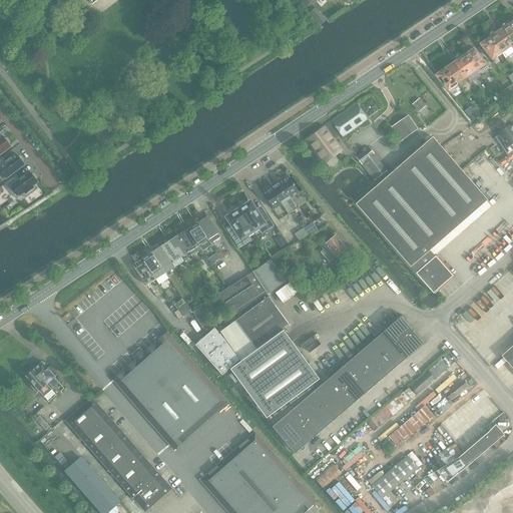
[(512,49),(512,31),(507,23),(501,27),(502,29),(499,31),(511,47),(512,49)]
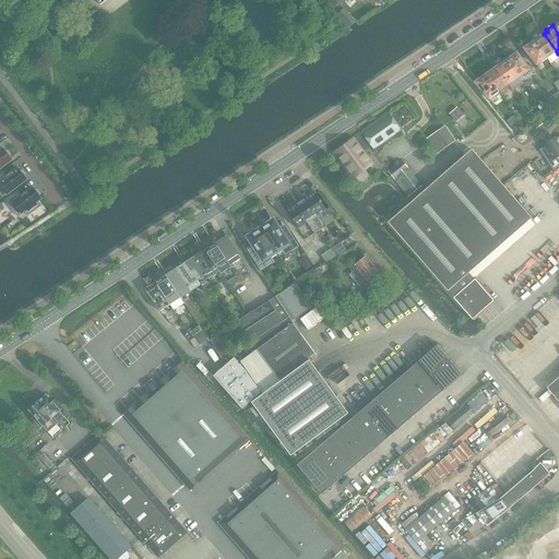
[(538,35),(532,39),(547,58),(557,51),(544,34),(540,36),(538,35)]
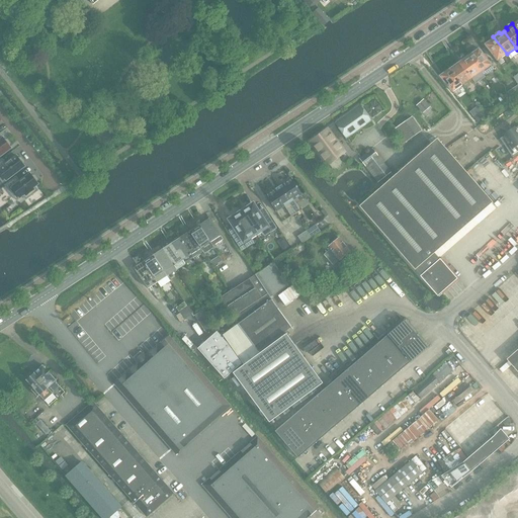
[(484,44),(490,52),(499,65),(504,62),(501,58),(507,54),(493,36),(487,40),(488,42),(485,45),(484,44)]
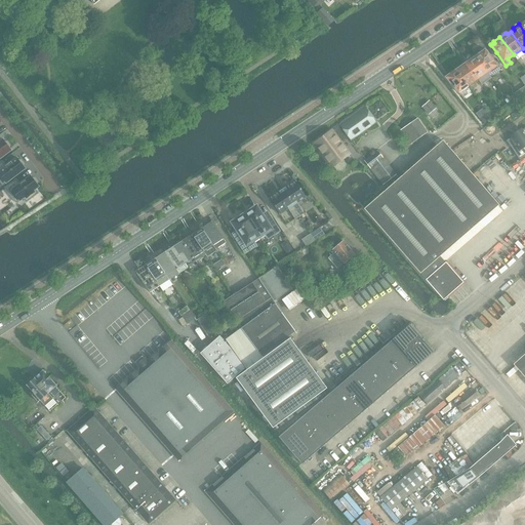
[(480,50),(474,55),(489,76),(492,76),(500,71),(488,55),(484,49),(483,49),(484,50),(481,52),(480,50)]
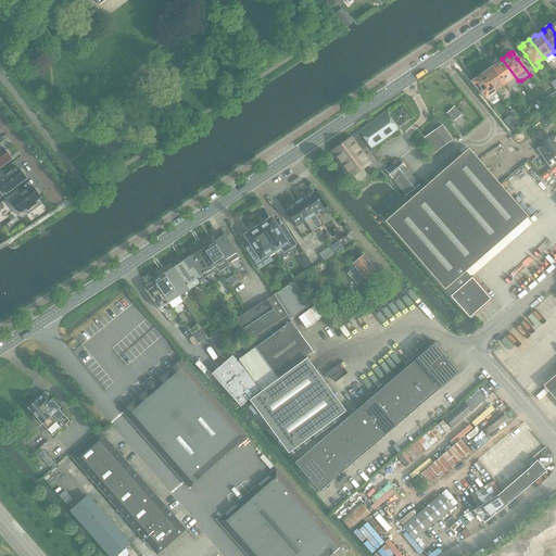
[(496,65),(492,67),(505,85),(507,87),(510,88),(517,84),(518,80),(502,59),(494,63),(496,65)]
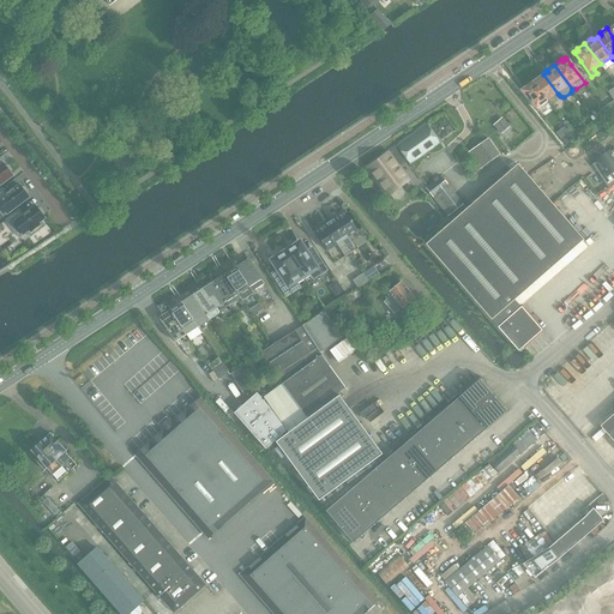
[(539,74),(531,80),(547,102),(558,94),(543,74),(540,77),(539,74)]
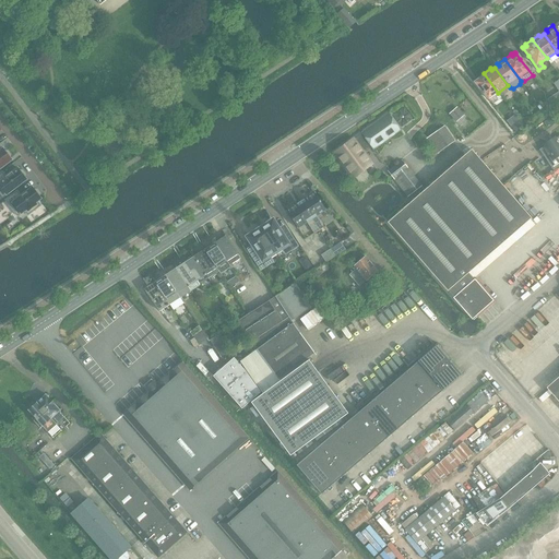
[(474,81),(473,81),(480,90),(490,104),(496,100),(492,96),(498,93),(484,73),(476,79),(477,80),(474,82),(474,81)]
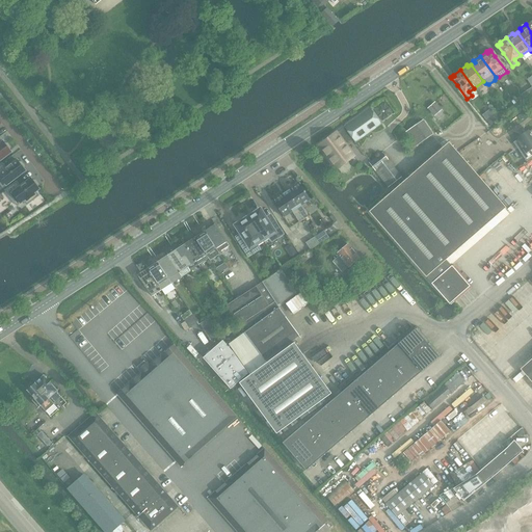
[(531,102),(531,98),(527,90),(521,95),(528,105),(531,102)]
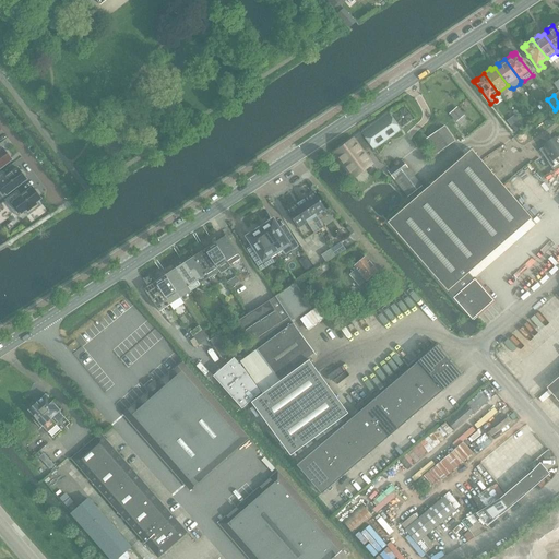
[(463,115),(456,108),(450,115),(455,121),(463,115)]
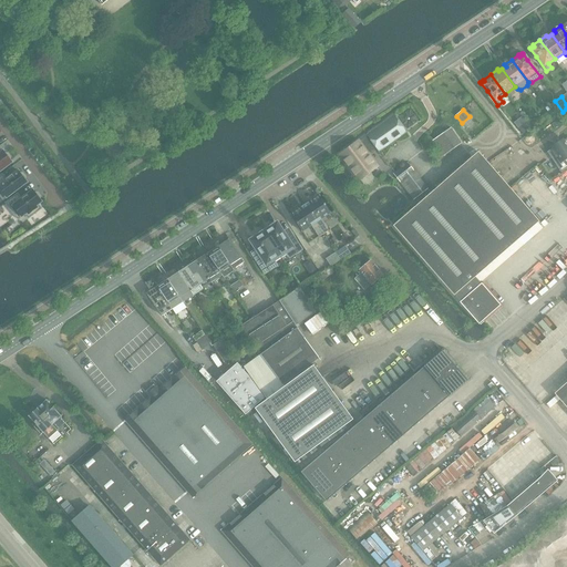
[(555,117),(549,110),(542,115),(546,123),(555,117)]
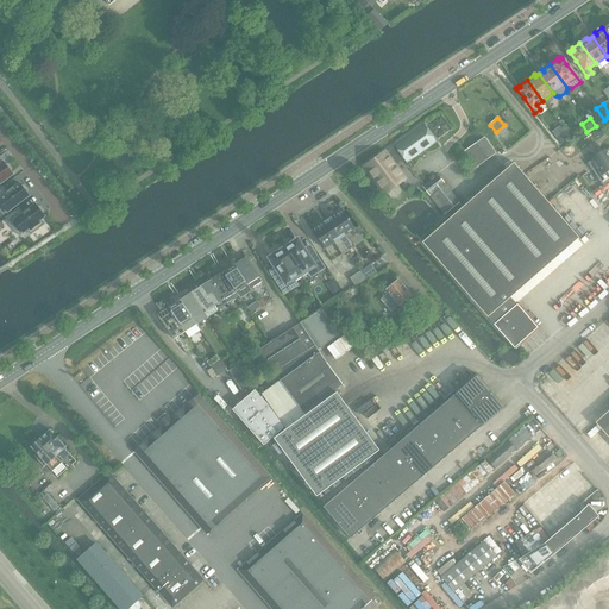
[(384,152),(364,167),(376,182),(384,194),(385,193),(390,199),(394,199),(400,194),(401,190),(396,184),(405,179),(395,164),(403,159),(407,164),(437,143),(422,124),(394,144),(393,145),(394,145),(384,152)]
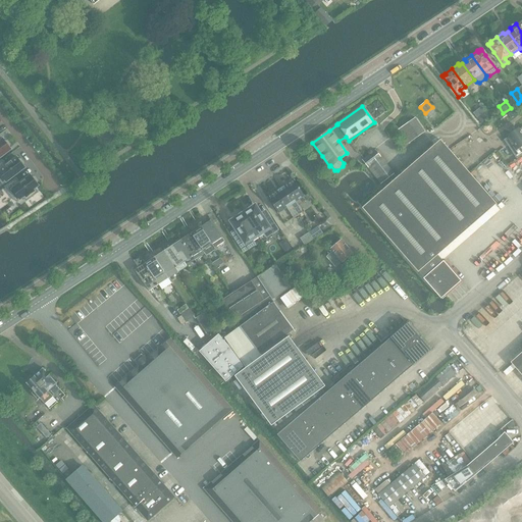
[(489,118),(485,112),(477,118),(481,124),(489,118)]
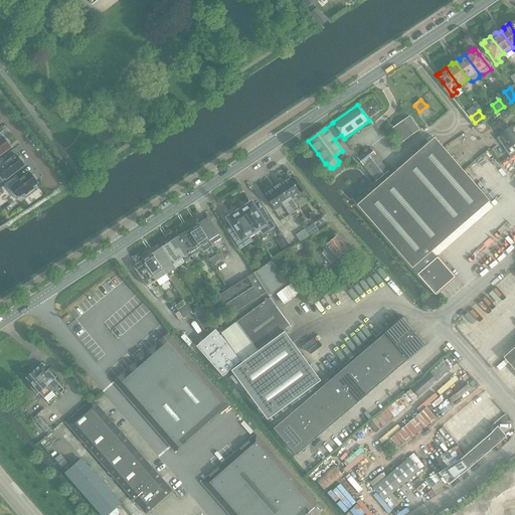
[(418,130),(409,117),(396,126),(405,139),(418,130)]
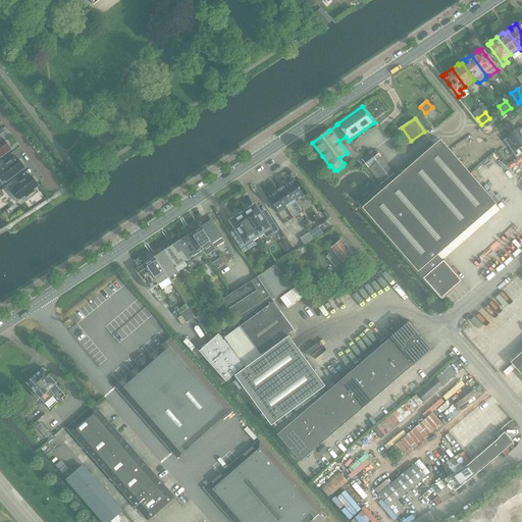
[(509,138),(505,141),(517,158),(521,154),(521,128),(519,131),(518,128),(508,136),(509,138)]
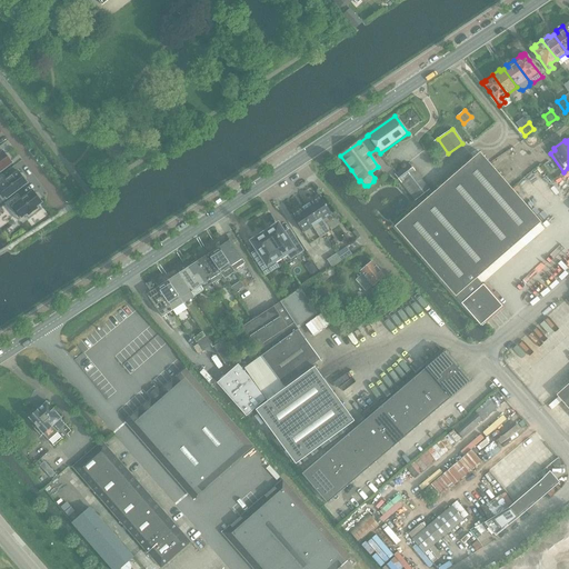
[(0,153),(0,171),(11,163),(10,161),(11,158),(8,153),(5,153),(2,151),(0,153)]
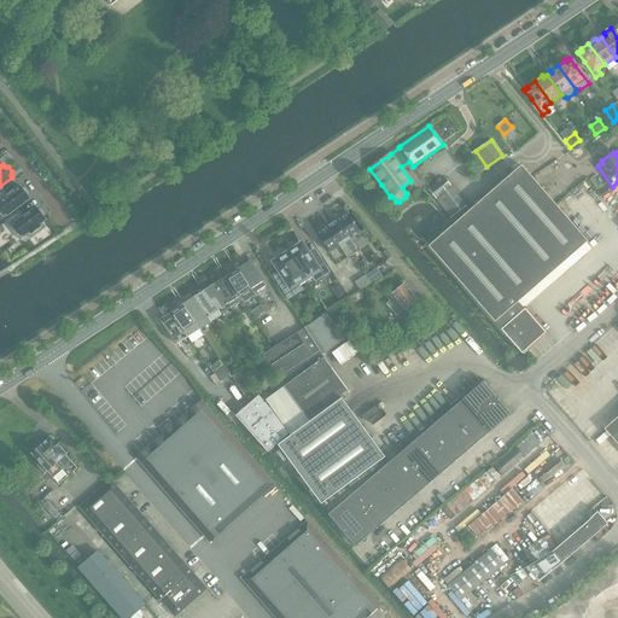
[(517,303),(587,242),(520,165),(427,246),(494,322),(495,321),(501,328),(500,330),(522,354),(544,333),(524,309),(523,310),(517,303)]
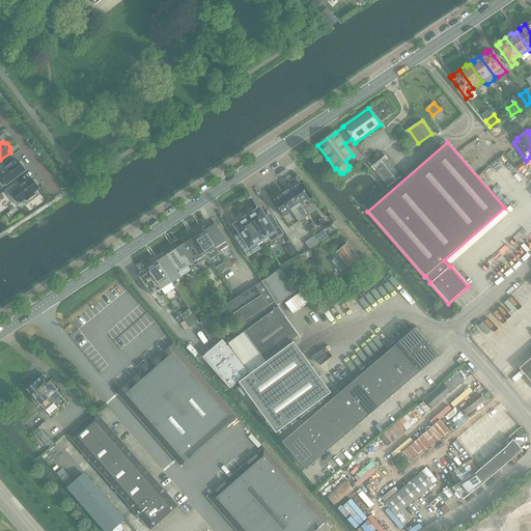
[(402,178),(390,162),(388,162),(380,152),(367,162),(382,182),(386,177),(393,186),(402,178)]
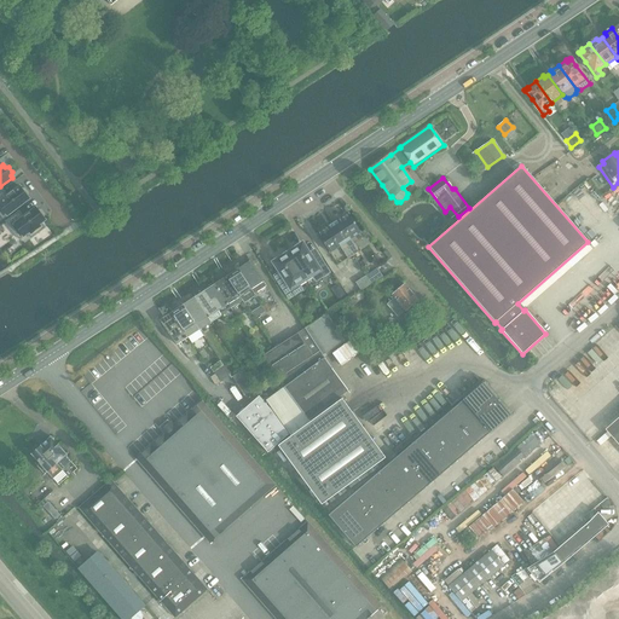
[(25,189),(21,189),(19,186),(6,196),(3,190),(0,191),(0,214),(4,219),(29,200),(28,197),(28,194),(25,189)]
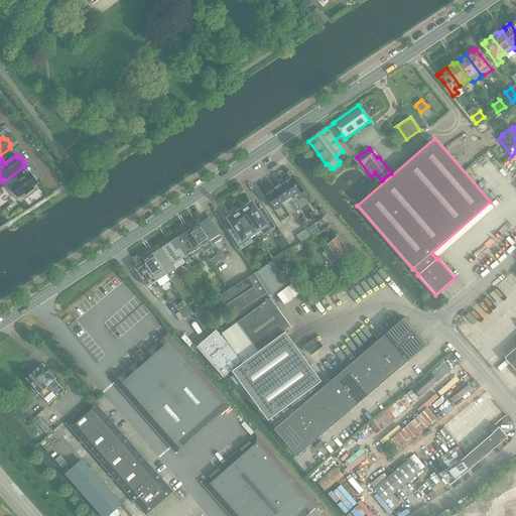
[(31,174),(29,173),(19,181),(15,176),(4,184),(16,200),(22,195),(25,199),(37,189),(34,185),(37,183),(36,181),(36,178),(34,175),(31,174)]
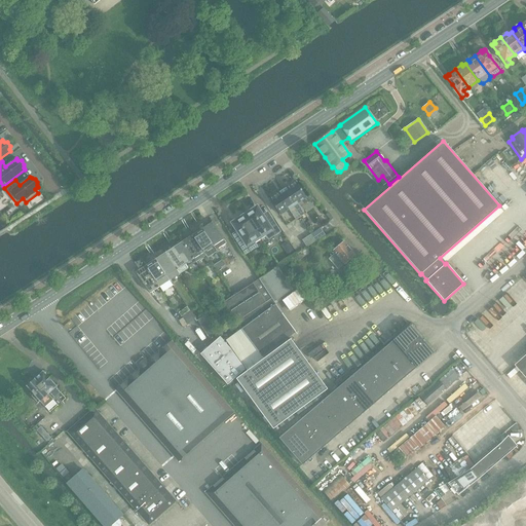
[(306,197),(296,182),(294,183),(293,181),(287,185),(288,187),(283,190),(299,216),(304,213),(298,203),(306,197)]
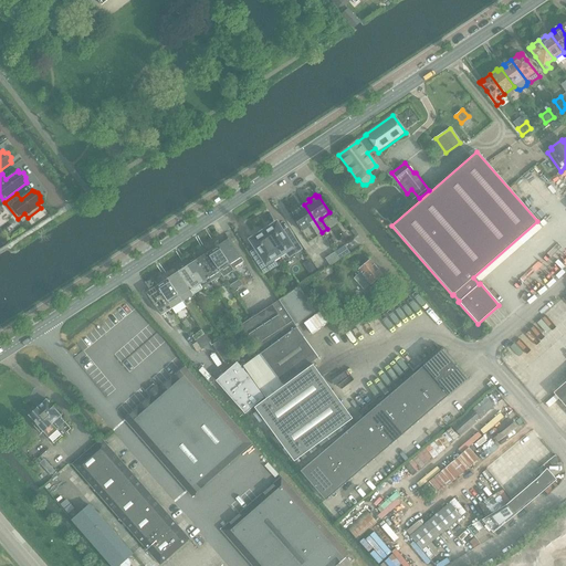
[(322,232),(304,205),(299,209),(297,207),(291,211),(292,213),(290,215),(301,231),(310,226),(316,236),(322,232)]
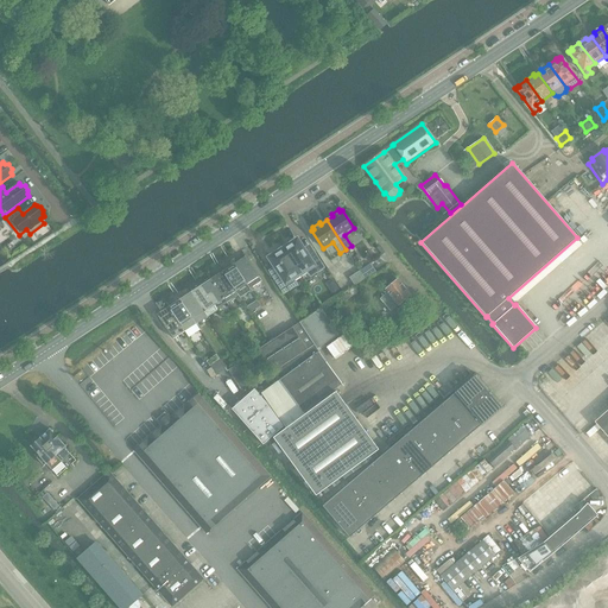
[(323,267),(312,251),(306,254),(297,240),(293,242),(291,241),(286,245),(286,247),(283,248),(299,274),(306,270),(310,276),(323,267)]
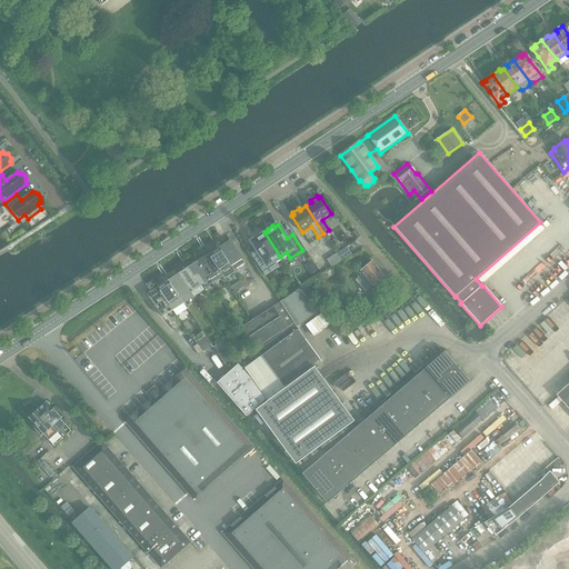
[(280,257),(265,232),(261,235),(260,235),(256,237),(255,239),(251,241),(260,255),(255,259),(266,275),(277,267),(273,261),(280,257)]
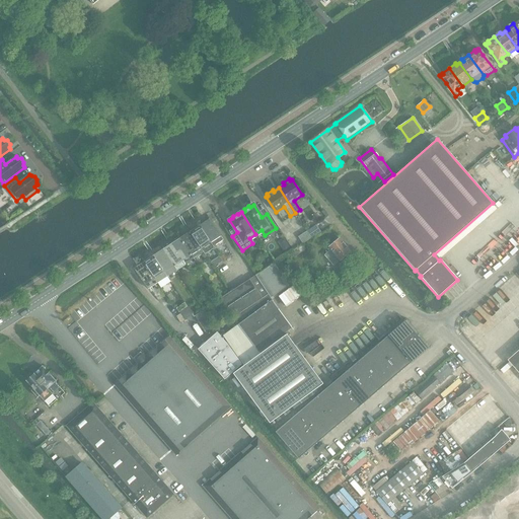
[(222,240),(210,221),(210,220),(206,223),(204,223),(201,225),(201,226),(200,227),(212,245),(213,246),(222,240)]
